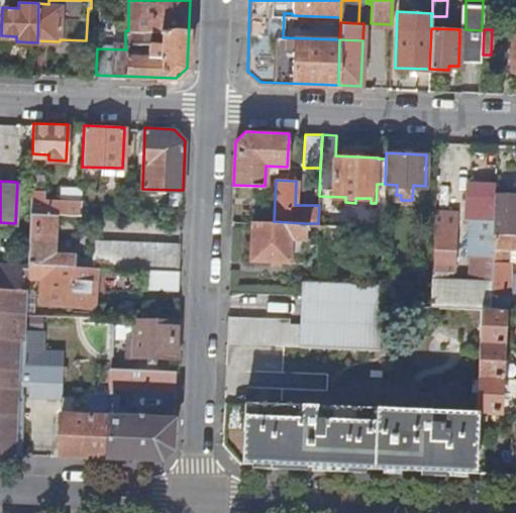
[(491,307),(495,192),(496,185),(473,184),(471,252),(477,252),(476,280),(444,279),(444,274),(452,275),(453,268),(454,269),(455,228),(443,228),(444,212),(435,212),(433,267),(431,267),(430,290),(430,304),(481,306),(491,307)]
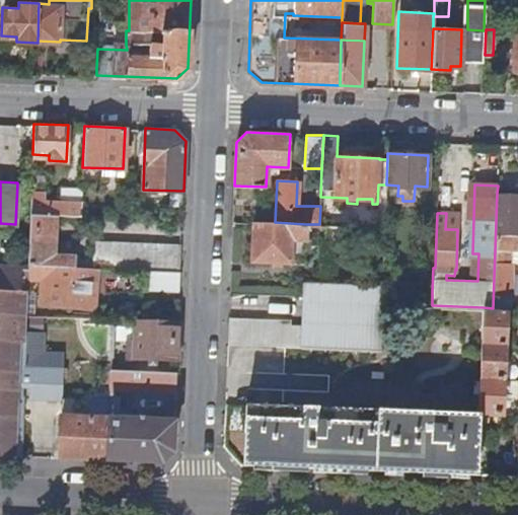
[(30,213),(55,214),(81,215),(82,188),(60,187),(60,200),(45,199),(45,190),(31,190),(30,213)]
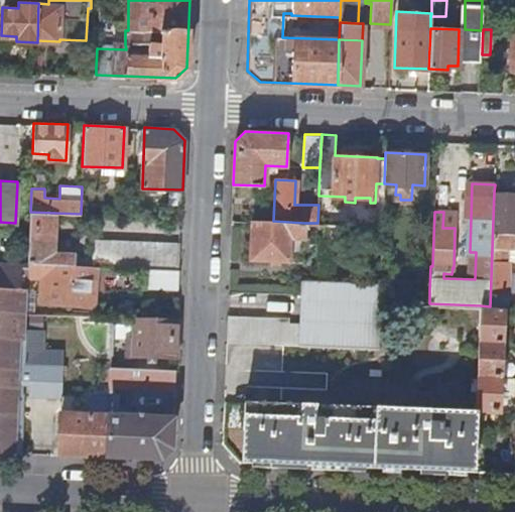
[(490,306),(502,306),(507,306),(508,273),(504,273),(505,258),(508,258),(509,231),(514,231),(514,193),(494,192),(490,306)]
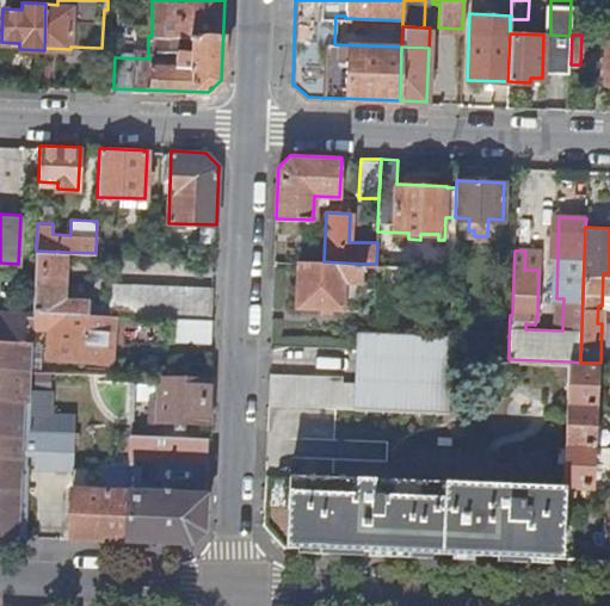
[(423,247),(421,266),(453,267),(454,248),(423,247)]
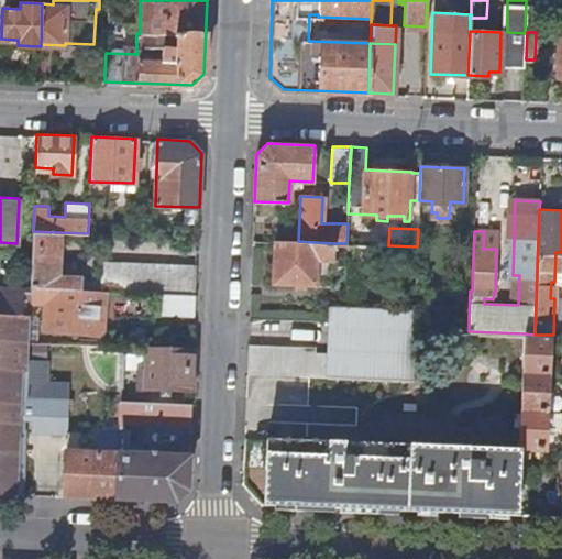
[(59,232),(33,231),(31,285),(103,288),(160,291),(196,292),(197,264),(101,260),(100,277),(57,276),(59,232)]
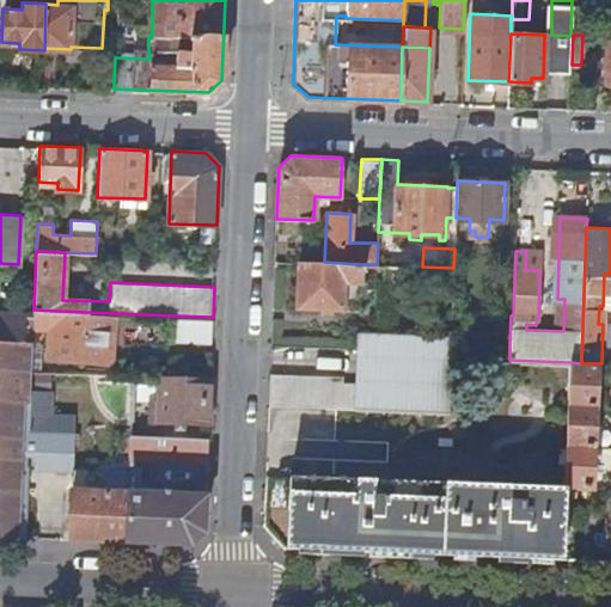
[(526,251),(525,270),(539,270),(541,252),(526,251)]
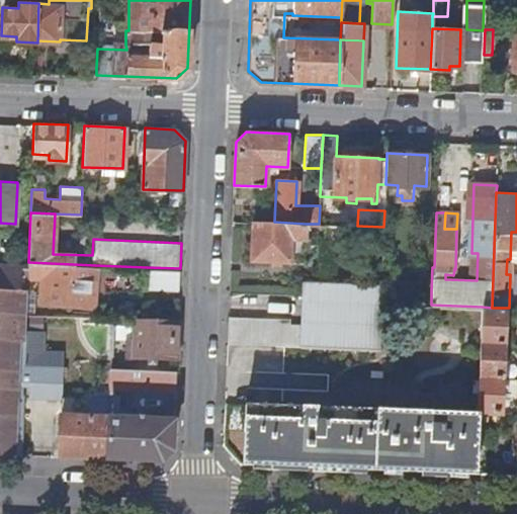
[(305,261),(306,224),(274,222),(252,222),(251,259),(305,261)]
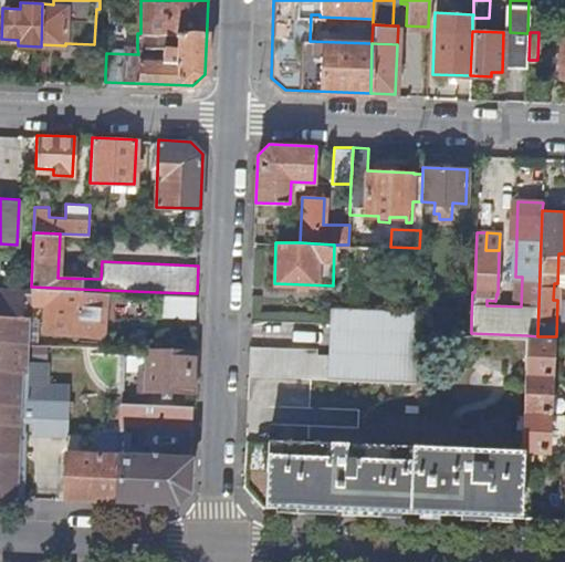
[(355,245),(348,245),(341,245),(341,260),(355,260),(355,245)]
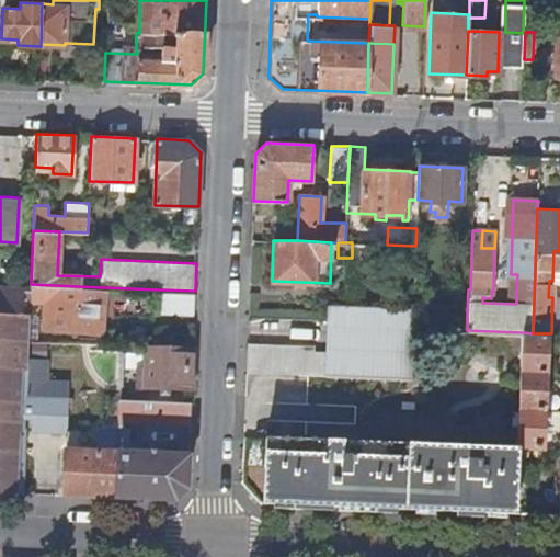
[(376,243),(352,242),(352,258),(376,259),(376,243)]
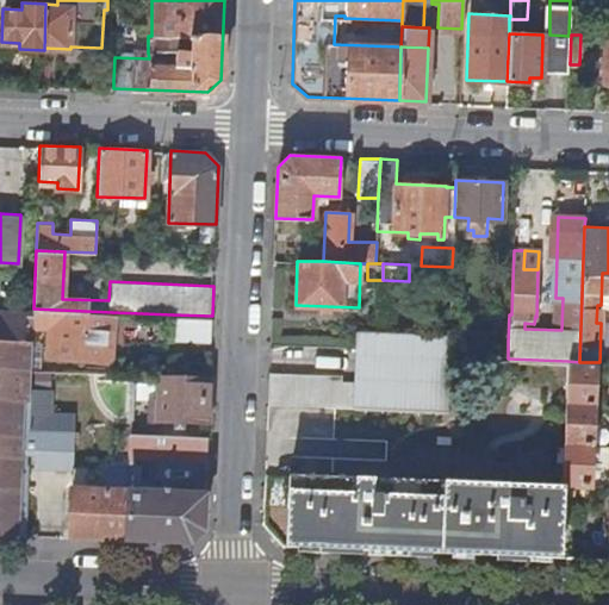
[(33,309),(33,312),(32,325),(49,325),(48,356),(111,359),(112,312),(33,309)]
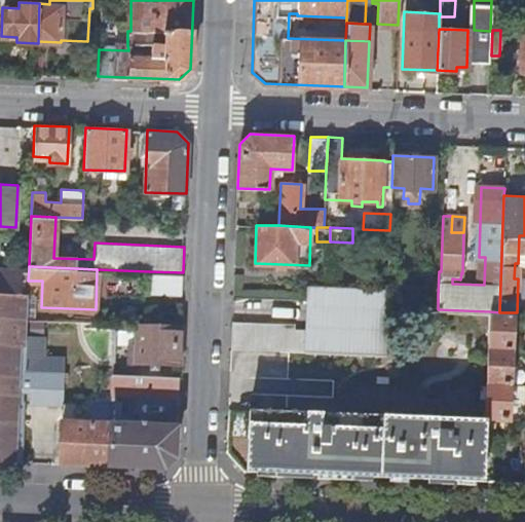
[(0,291),(28,293),(28,281),(29,269),(0,267),(0,291)]
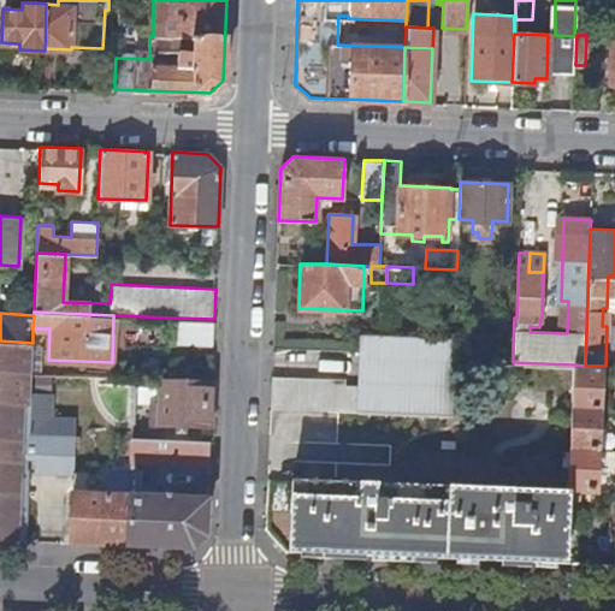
[(173,340),(213,343),(214,319),(175,318),(173,340)]
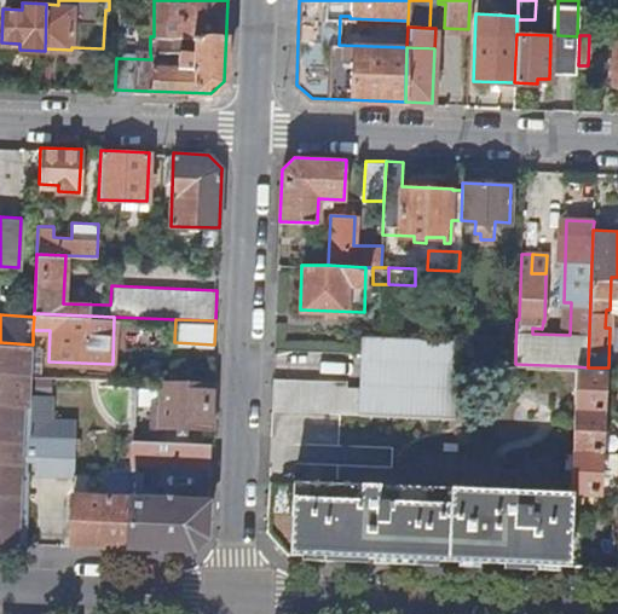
[(346,380),(273,377),(272,410),(450,416),(452,361),(455,361),(456,341),(365,337),(363,386),(346,386),(346,380)]
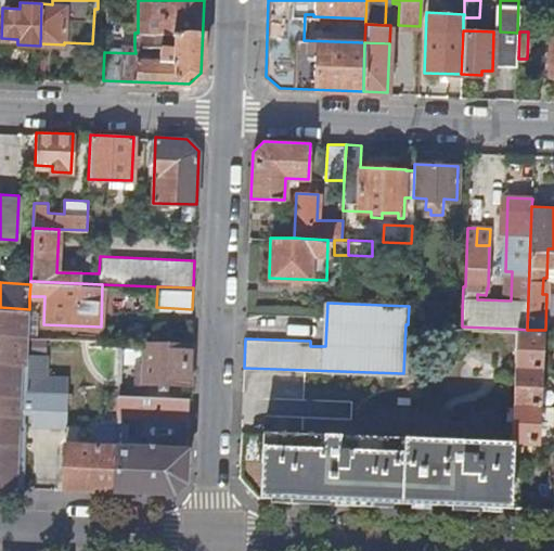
[(29,309),(0,307),(0,484),(22,485),(25,398),(26,389),(28,336),(29,309)]
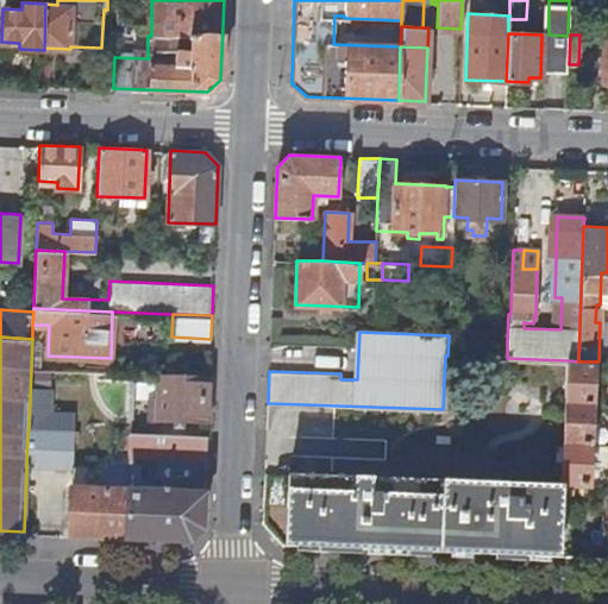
[(507,341),(483,340),(483,357),(507,358),(507,341)]
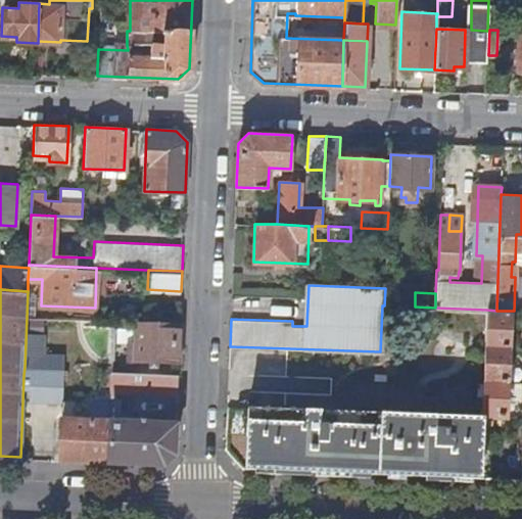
[(486,310),(485,345),(508,346),(509,311),(496,311),(486,310)]
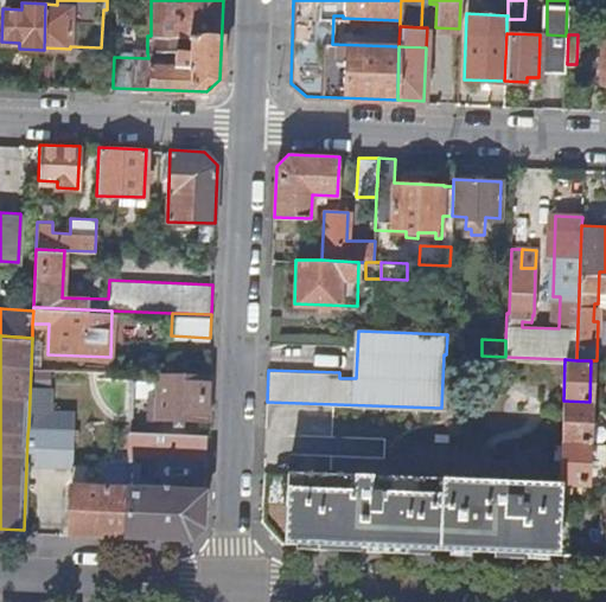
[(155,415),(206,417),(209,373),(157,372),(155,415)]
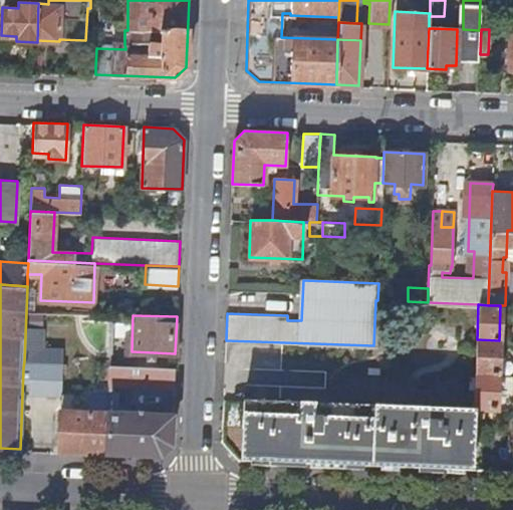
[(474,408),(475,408),(496,409),(499,340),(477,339),(474,408)]
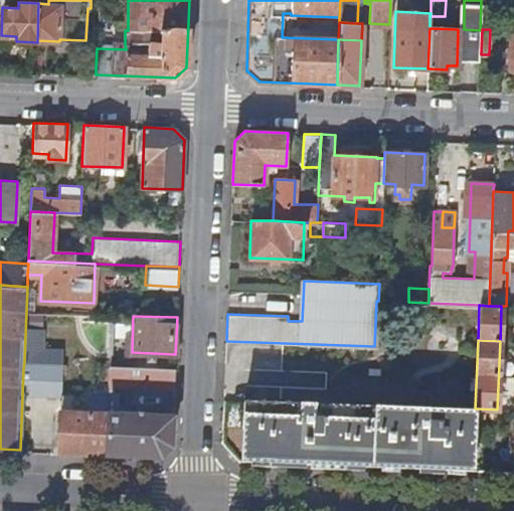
[(29,392),(59,393),(60,363),(24,361),(23,369),(30,369),(29,392)]
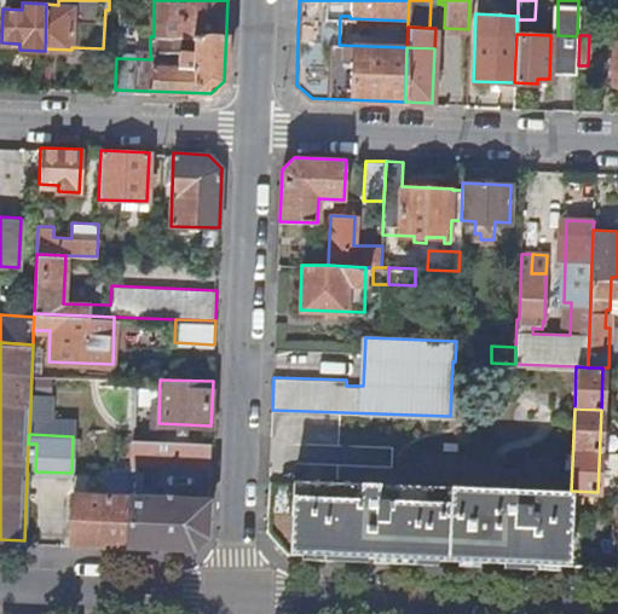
[(128,496),(126,545),(163,546),(194,548),(206,534),(208,491),(140,487),(142,461),(209,463),(209,441),(130,439),(130,451),(128,496)]
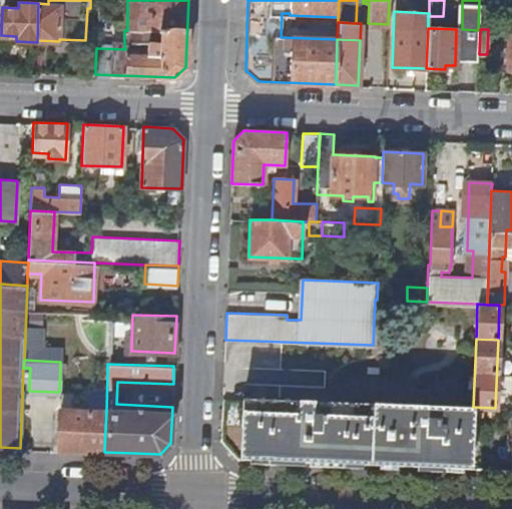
[(474,407),(473,407),(242,398),(240,457),(371,462),(472,467),(473,446),(477,446),(477,441),(473,441),(474,407)]
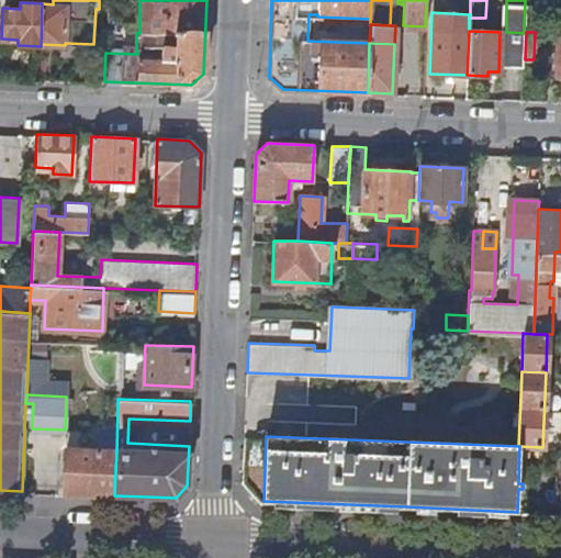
[(66,448),(64,493),(114,495),(116,450),(66,448)]
